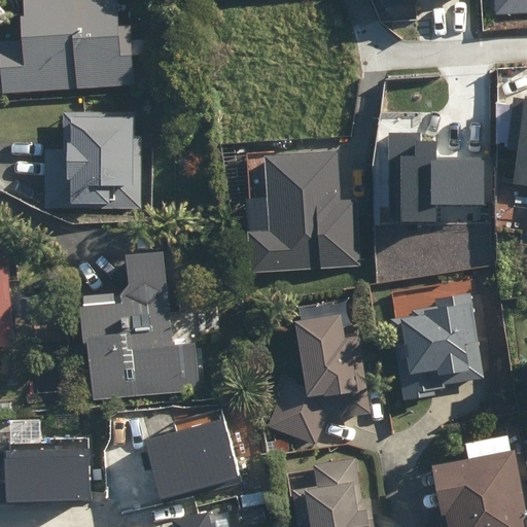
[(0,41),(0,49),(2,93),(135,85),(132,25),(119,25),(118,0),(23,0),(24,16),(22,18),(23,40),(0,41)]
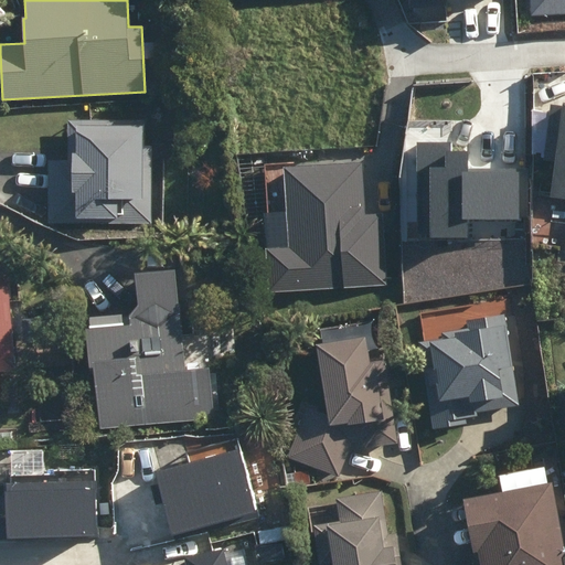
[(564,0),(531,0),(532,14),(564,12),(564,0)]
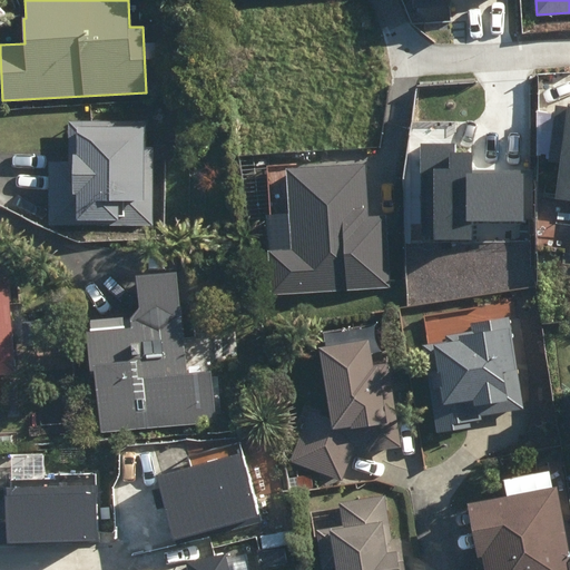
[(569,105),(568,105),(556,198),(569,200),(569,105)]
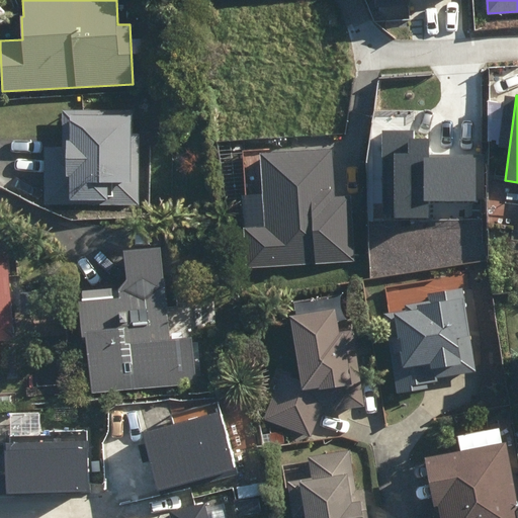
[(45,205),(141,206),(141,133),(132,133),(132,110),(64,109),(63,147),(45,146),(45,205)]
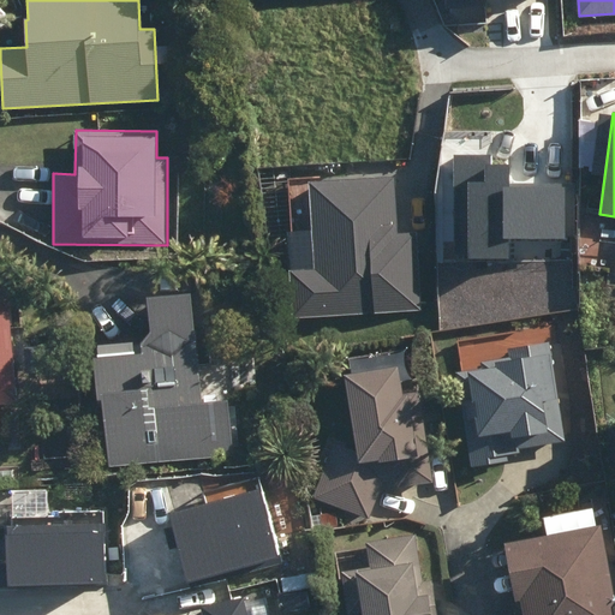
[(455,156),(455,257),(509,258),(509,237),(562,238),(563,189),(509,189),(511,156),(455,156)]
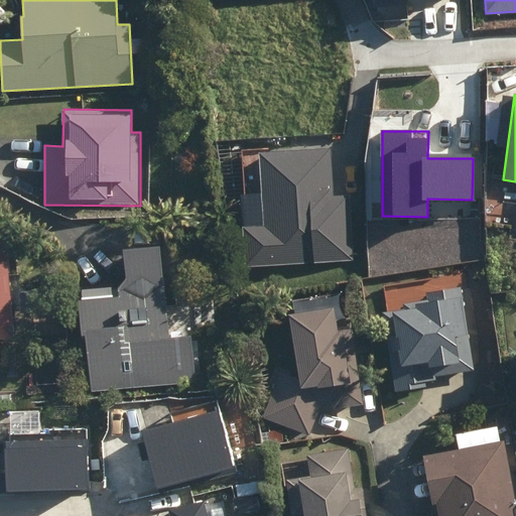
[(242,228),(245,267),(352,260),(348,196),(332,197),(329,149),(259,153),(263,227),(242,228)]
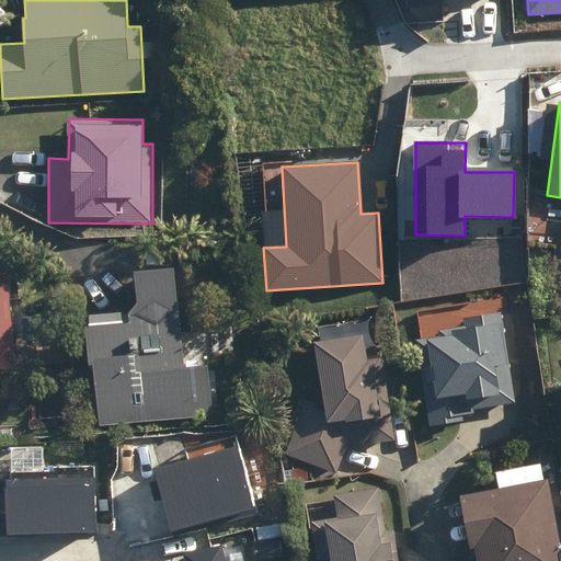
[(0,369),(16,368),(9,289),(11,289),(10,272),(0,272),(0,369)]
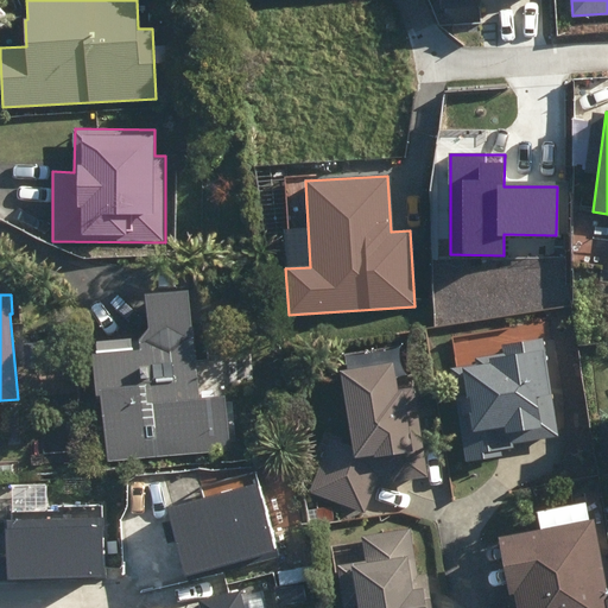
[(191,400),(179,295),(139,298),(143,333),(135,342),(137,349),(84,356),(89,394),(94,393),(102,466),(223,450),(216,398),(191,400)]
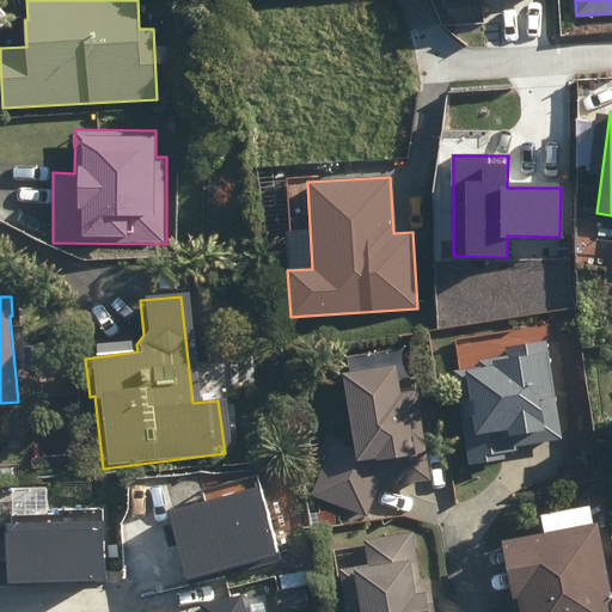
[(454,369),(470,465),(506,458),(505,453),(519,451),(518,448),(564,440),(562,426),(544,428),(540,398),(555,396),(546,341),(505,348),(507,356),(495,357),(496,363),(454,369)]
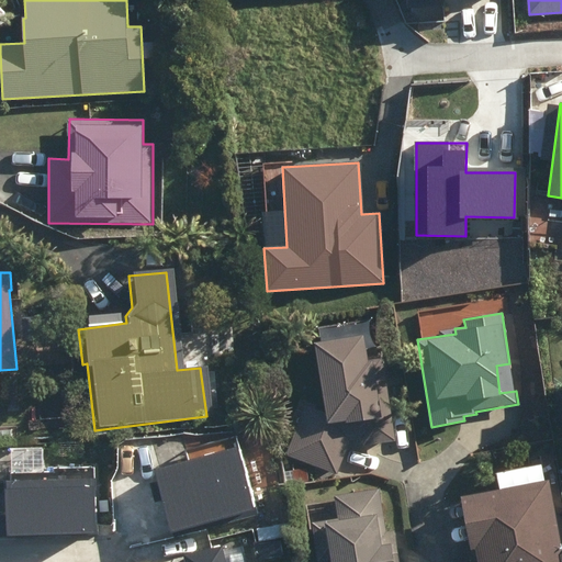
[(313,338),(324,411),(306,404),(287,453),(337,473),(350,441),(361,440),(361,446),(396,440),(393,411),(382,412),(373,357),(367,357),(363,332),(313,338)]
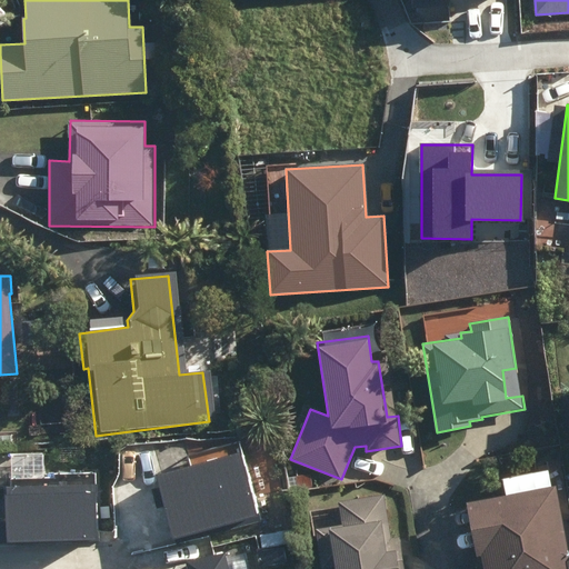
[(240,453),(158,476),(176,537),(258,515),(240,453)]
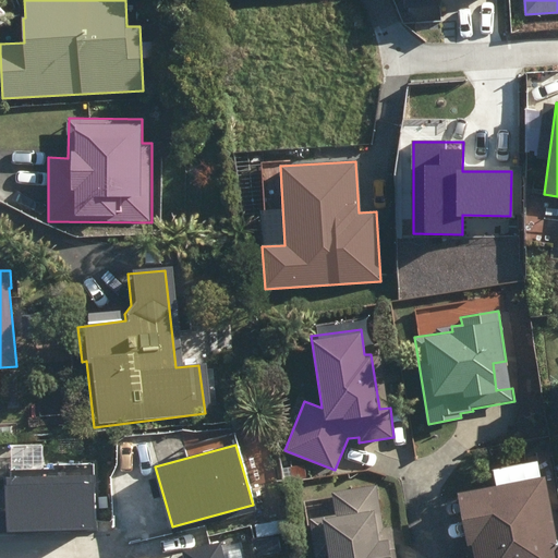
[(2,508),(2,526),(102,523),(100,471),(13,474),(14,508),(2,508)]
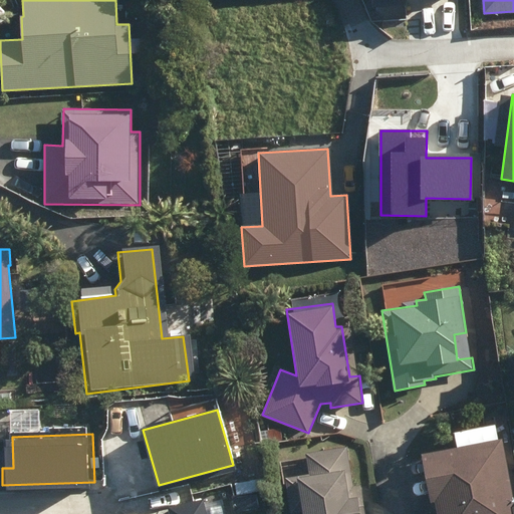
[(511,513),(496,442),(417,459),(426,503),(429,503),(431,513),(511,513)]
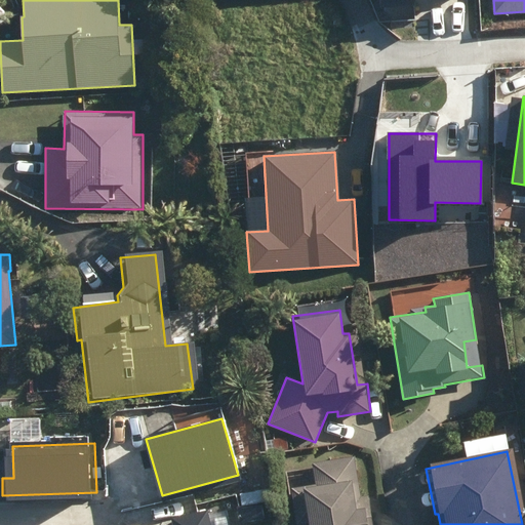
[(309,522),(309,524),(366,524),(364,505),(355,507),(352,483),(359,483),(355,456),(313,461),(316,483),(291,487),(296,523),(309,522)]
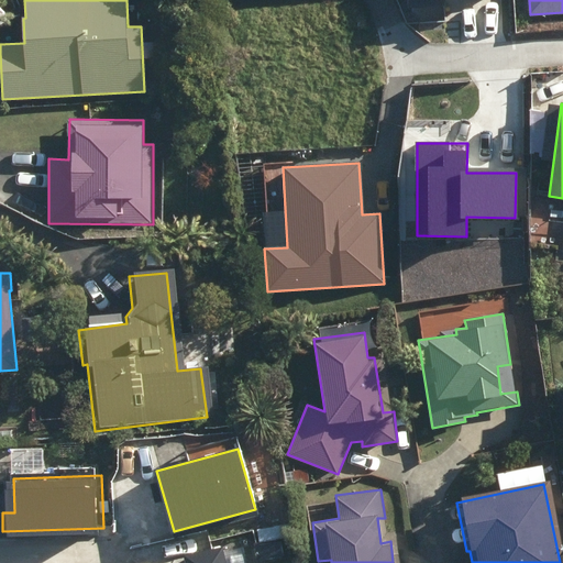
[(227,562),(223,549),(185,558),(186,562),(227,562)]
